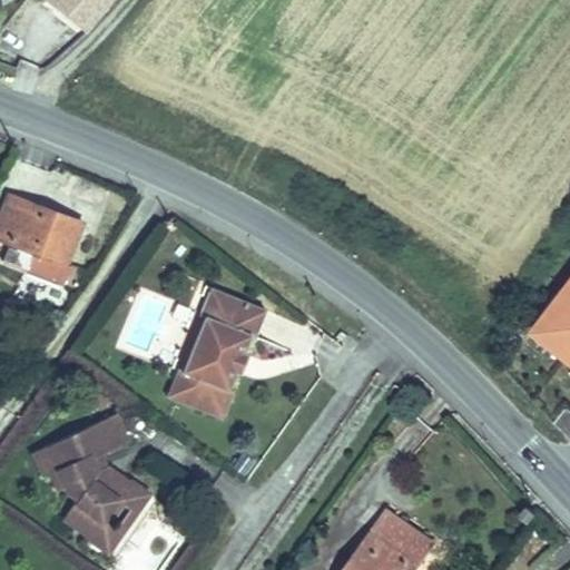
[(47,0),(47,1),(86,32),(104,9),(98,5),(101,0),(47,0)]
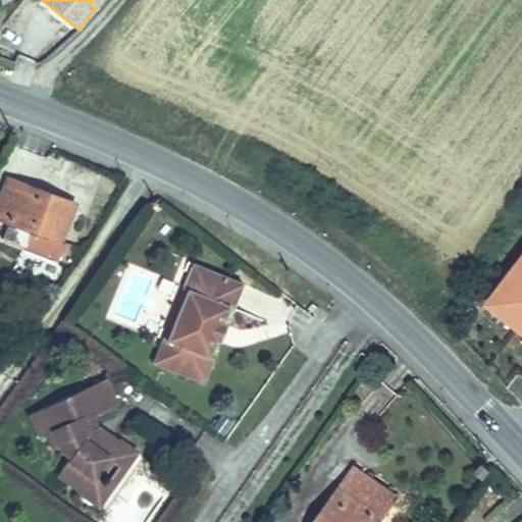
[(95,8),(101,0),(93,0),(90,4),(95,8)]
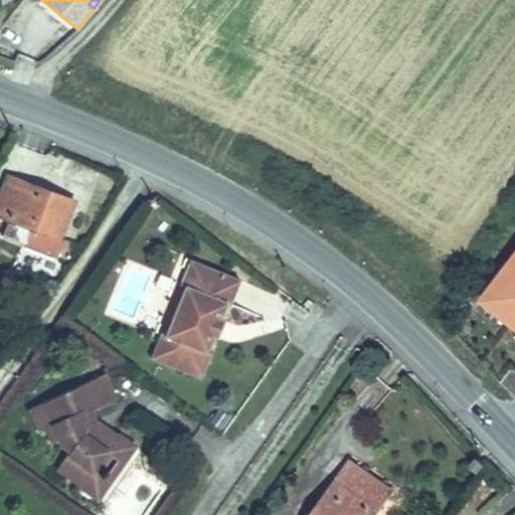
[(72,200),(8,175),(0,197),(0,215),(9,219),(3,234),(24,241),(24,242),(58,255),(59,253),(67,258),(72,243),(58,238),(72,200)]
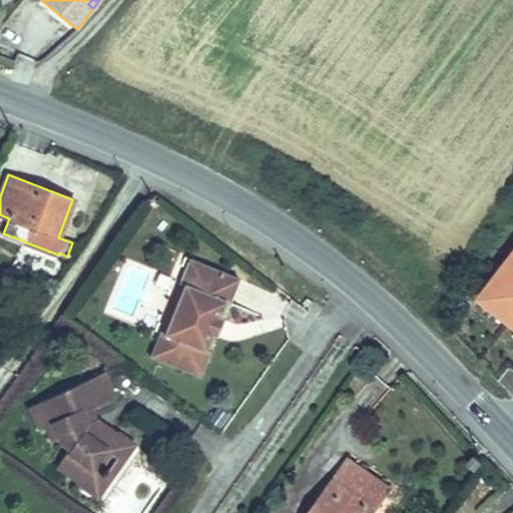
[(512,258),(478,304),(512,331),(512,258)]
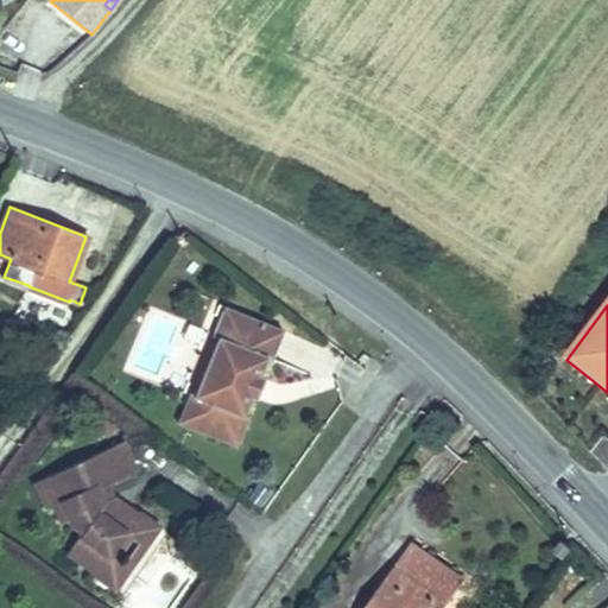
[(226,339),(236,311),(225,306),(213,335),(217,339),(219,336),(226,339)]
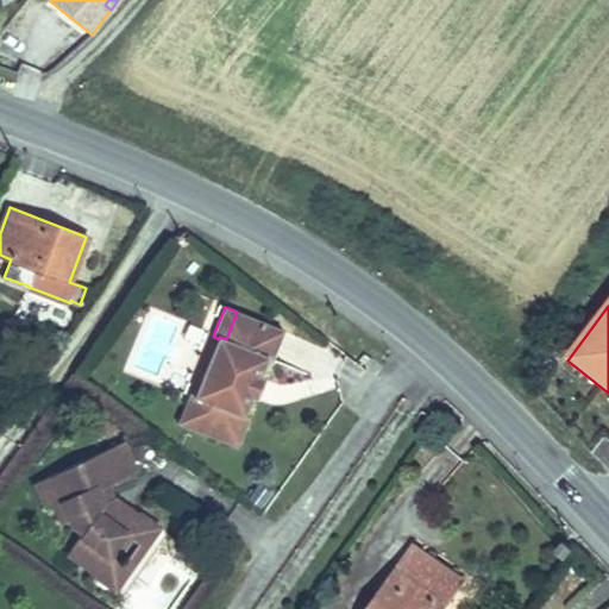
[(200,399),(188,427),(236,447),(249,418),(244,415),(250,397),(256,399),(264,378),(259,376),(267,357),(271,359),(283,330),(237,312),(226,339),(219,337),(218,339),(195,395),(194,397),(200,399)]
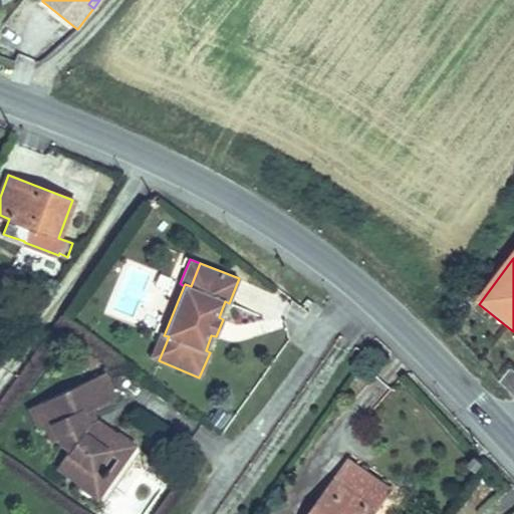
[(151,357),(159,360),(169,336),(164,335),(165,333),(160,331),(151,357)]
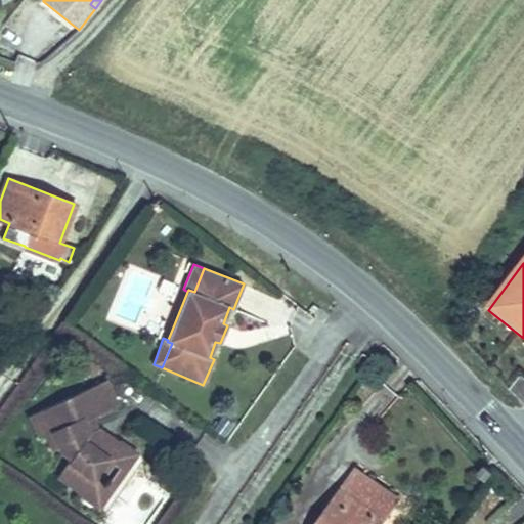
[(119,443),(118,442),(98,429),(96,429),(87,433),(82,422),(91,418),(116,406),(103,381),(31,415),(41,436),(46,434),(53,450),(59,447),(63,455),(70,460),(57,478),(81,494),(83,495),(93,479),(100,483),(115,463),(108,459),(119,443)]
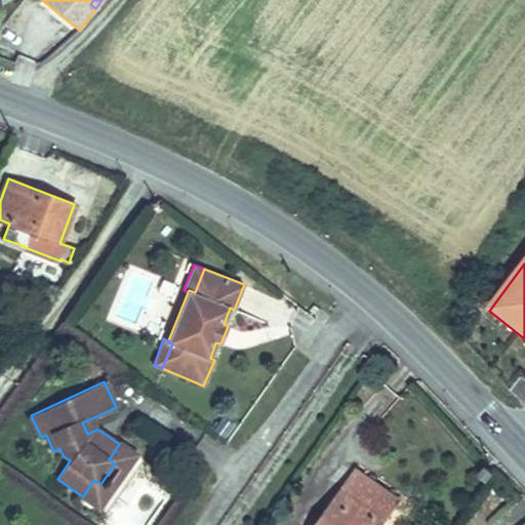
[(91,418),(82,422),(87,434),(96,430),(91,418)]
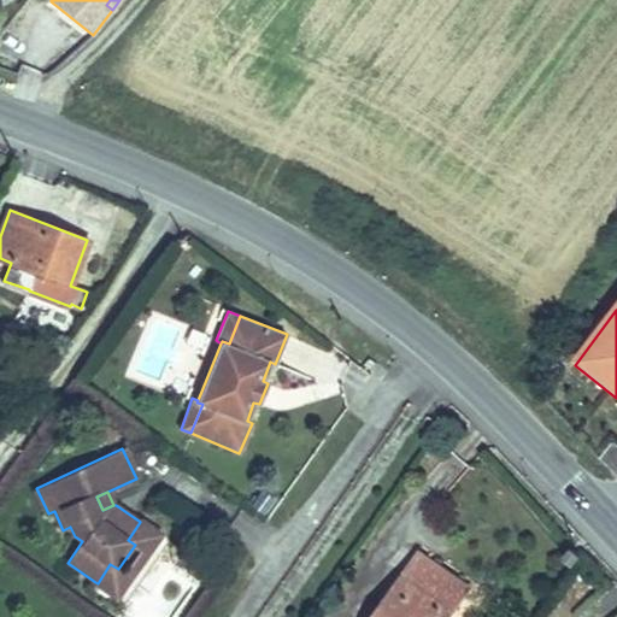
[(162,534),(141,519),(139,521),(140,522),(128,540),(135,545),(118,569),(110,564),(98,583),(95,582),(95,583),(117,598),(162,534)]
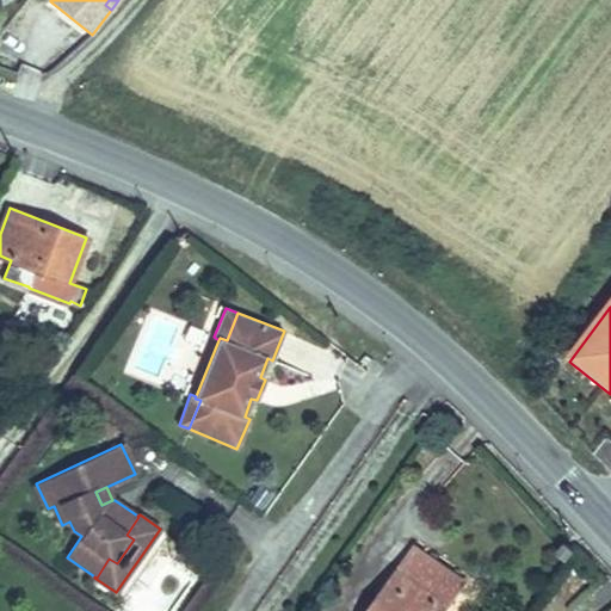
[(574,550),(567,542),(561,549),(559,551),(566,559),(567,559),(574,550)]
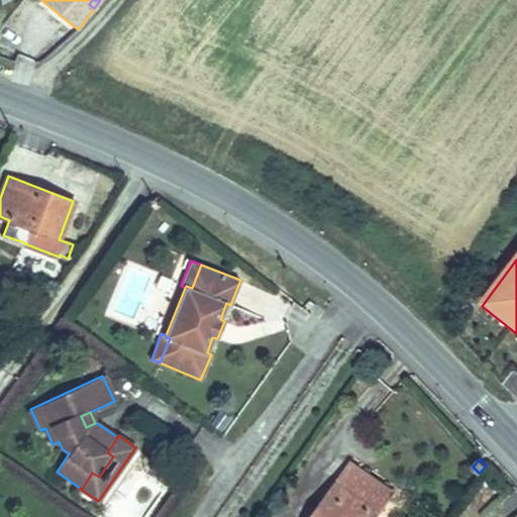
[(375,516),(393,492),(351,462),(314,516),(375,516)]
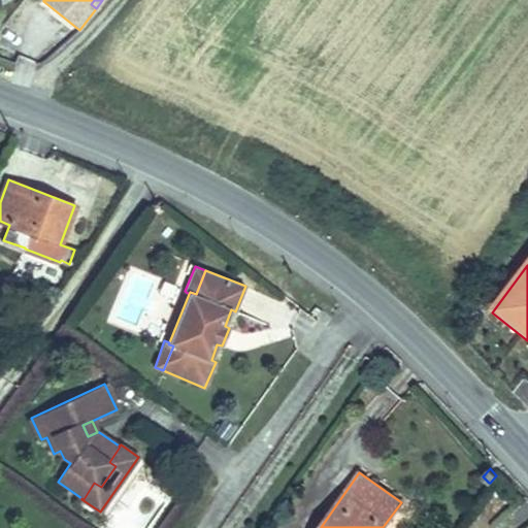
All buildings are outlined.
